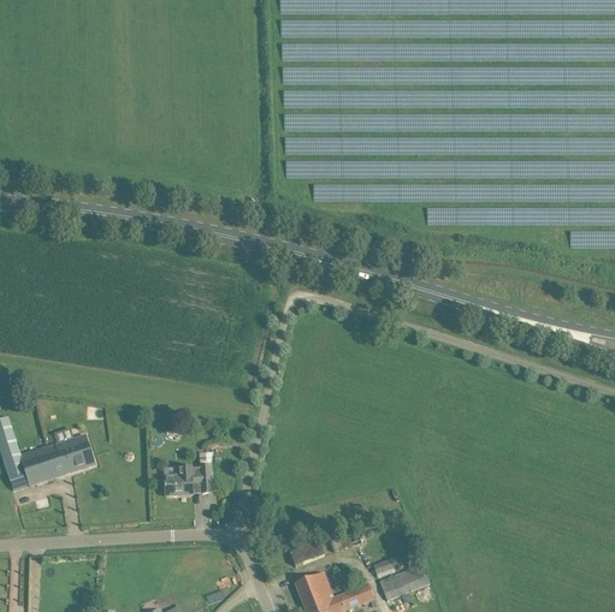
[(29,482),(29,483),(94,462),(90,451),(84,433),(46,445),(46,444),(18,452),(7,415),(0,417),(0,450),(6,470),(12,488),(29,482)]
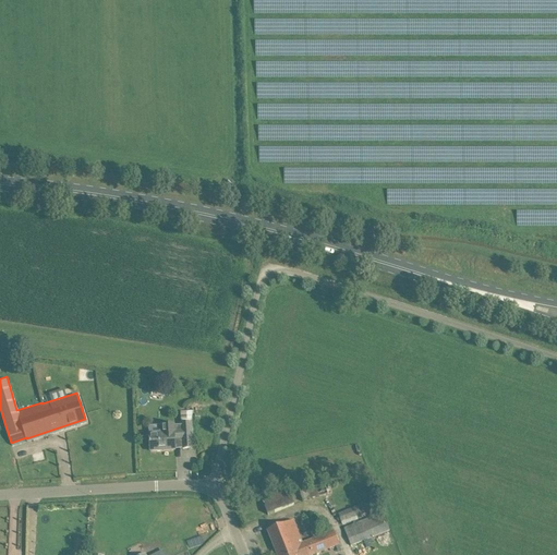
[(162,432),(148,433),(148,437),(149,448),(174,447),(173,437),(179,437),(180,446),(192,446),(190,421),(192,408),(180,409),(180,421),(179,421),(179,423),(172,423),(172,422),(161,423),(162,430),(162,432)]
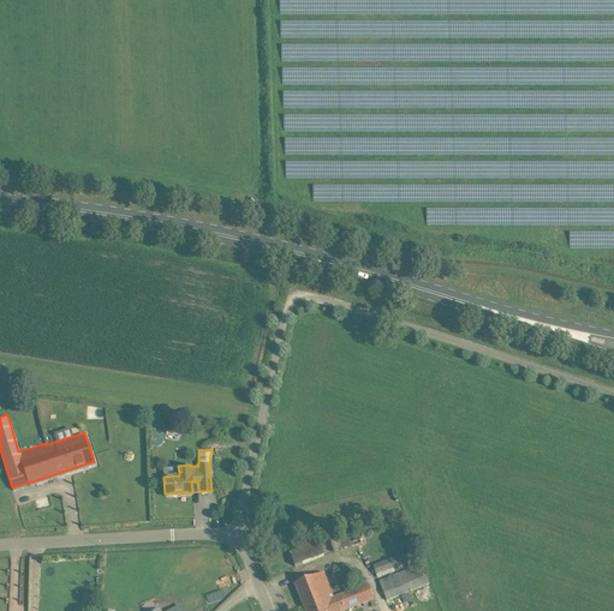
[(362,527),(346,532),(350,544),(365,539),(362,527)]
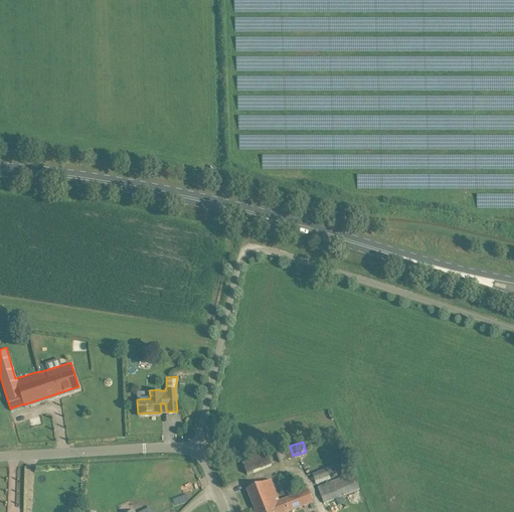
[(265,451),(241,460),(246,473),(255,469),(270,464),(265,451)]
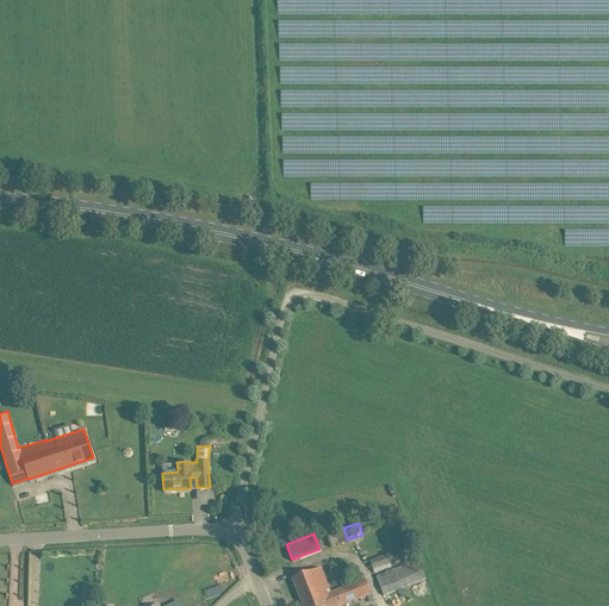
[(373,568),(399,557),(396,547),(368,557),(373,568)]
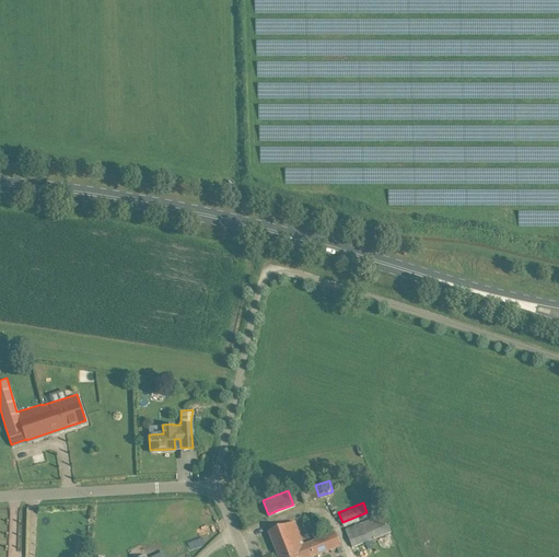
[(369,518),(344,528),(346,533),(351,545),(369,537),(389,529),(382,511),(369,518)]
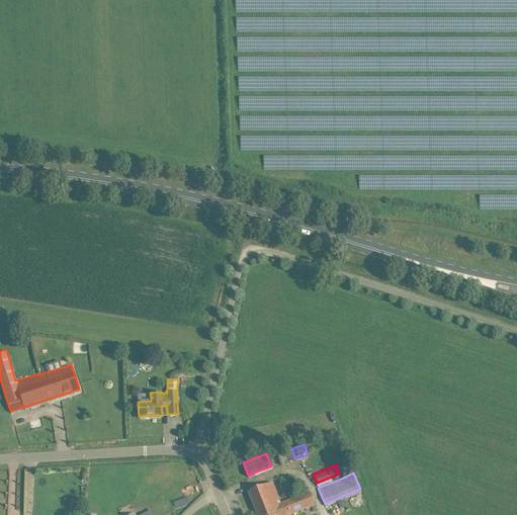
[(271,481),(247,490),(256,514),(285,514),(315,504),(309,490),(279,501),(271,481)]
